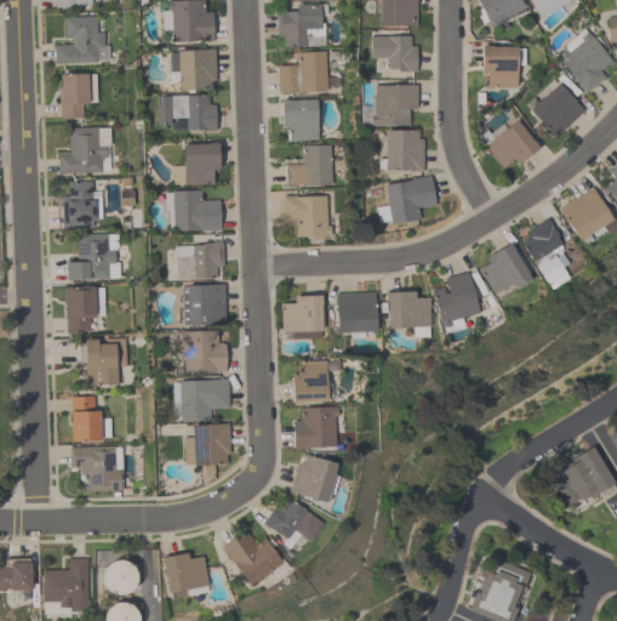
[(170,39),(170,29),(164,29),(163,11),(169,11),(169,1),(206,0),(206,12),(215,12),(215,40),(173,41),(173,39),(170,39)]
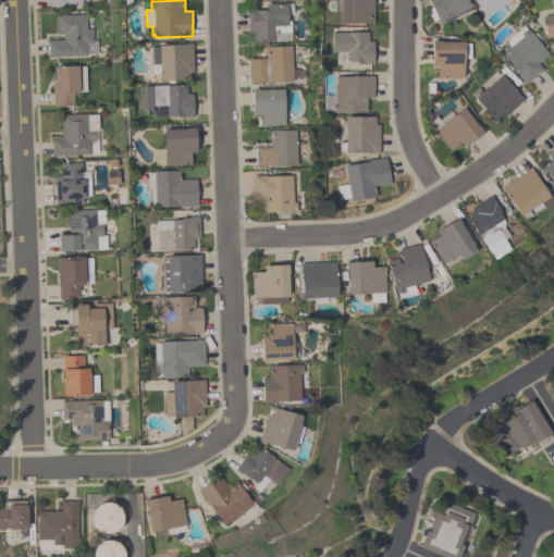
[(341,23),(341,13),(336,13),(336,0),(376,0),(376,23),(341,23)]
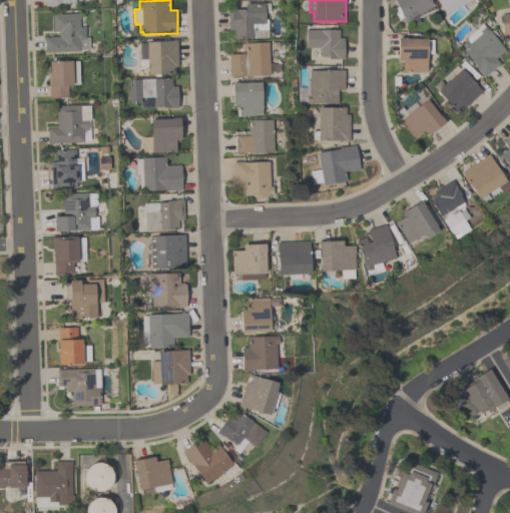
[(432,0),(437,8),(420,17),(422,22),(417,25),(414,20),(408,23),(396,0),(432,0)]
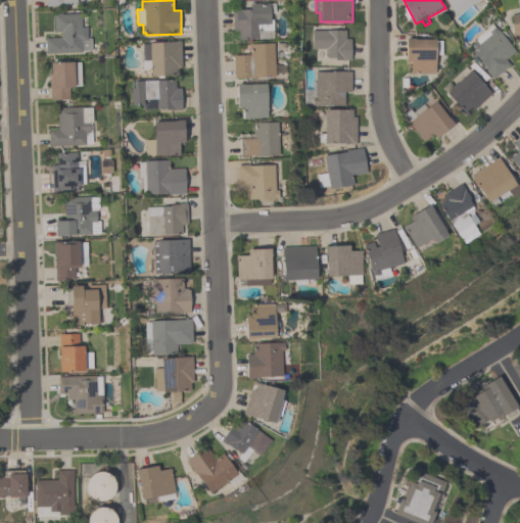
[(479,0),(456,14),(447,0),(479,0)]
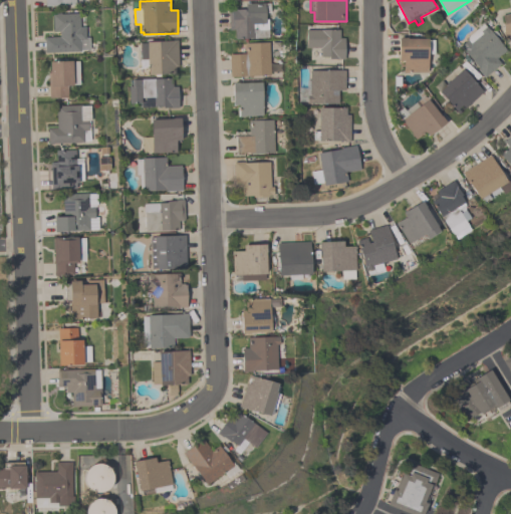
[(231,30),(230,10),(247,9),(247,3),(272,2),(273,13),(267,13),(267,19),(270,19),(270,37),(237,39),(236,30),(231,30)]
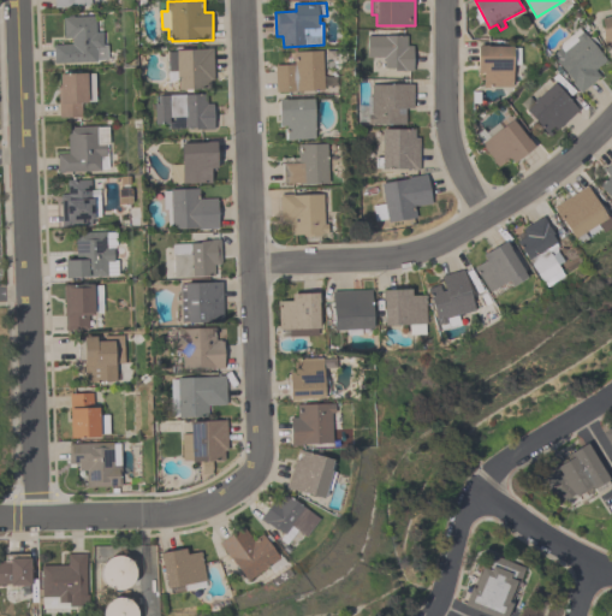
[(55,64),(55,45),(73,45),(73,37),(65,37),(65,17),(96,17),(97,31),(105,31),(105,45),(110,45),(110,59),(99,60),(99,63),(55,64)]
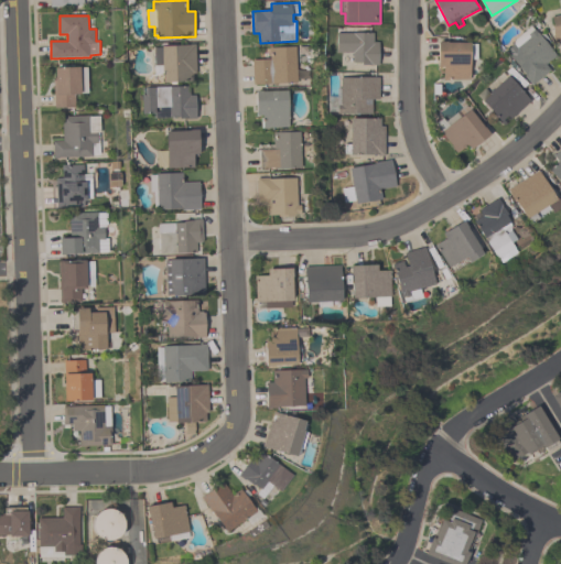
[(533,85),(526,76),(527,74),(507,51),(516,43),(516,40),(532,25),(558,55),(547,64),(552,69),(533,85)]
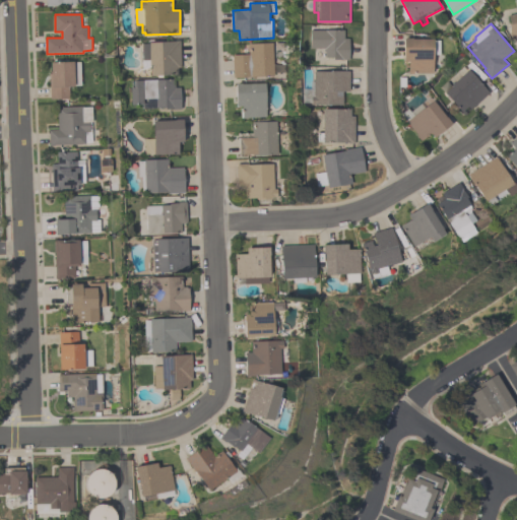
[(311,48),(311,29),(345,29),(345,39),(350,39),(350,60),(334,60),(334,58),(325,58),(325,48),(311,48)]
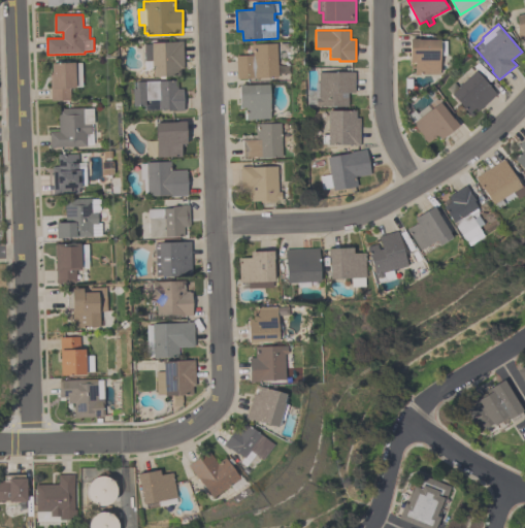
[(441,39),(441,40),(448,40),(448,55),(441,55),(441,74),(416,74),(416,63),(411,63),(411,39),(441,39)]
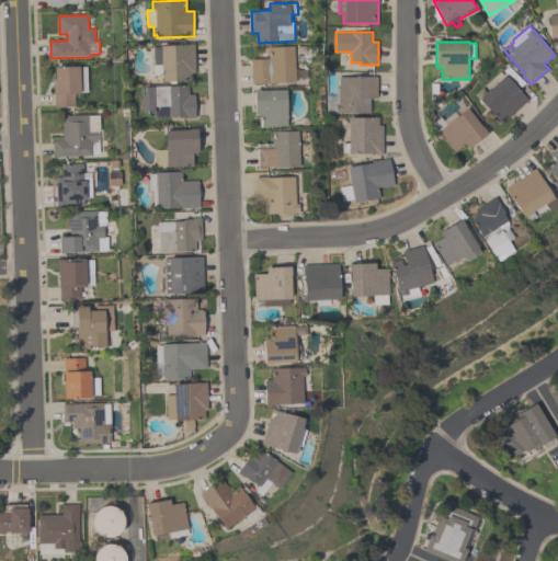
[(193,81),(164,81),(164,71),(162,71),(162,65),(156,65),(155,47),(161,47),(161,45),(190,45),(190,44),(195,44),(196,73),(193,73),(193,81)]
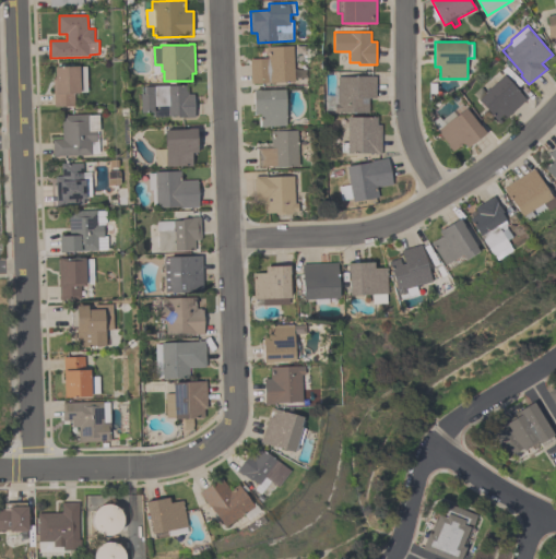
[(252,83),(251,59),(269,58),(268,46),(295,46),(296,82),(252,83)]
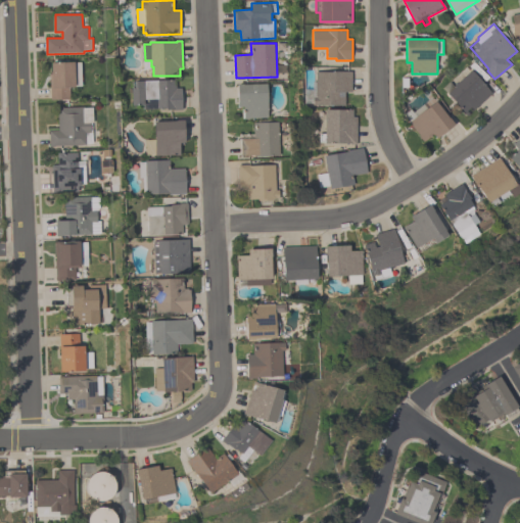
[(51,99),(51,74),(52,74),(52,62),(82,61),(83,85),(76,86),(76,87),(71,87),(71,98),(51,99)]
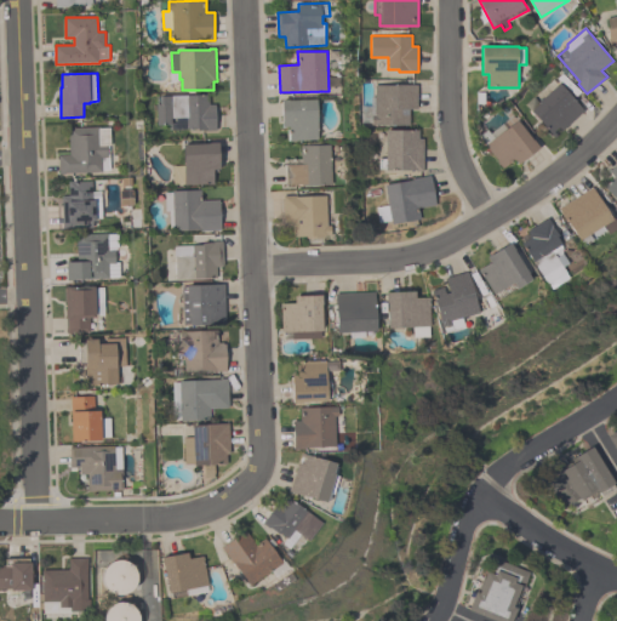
[(531,112),(541,103),(538,102),(550,91),(546,86),(554,79),(559,84),(560,83),(586,110),(564,131),(560,127),(555,131),(558,136),(555,137),(531,112)]
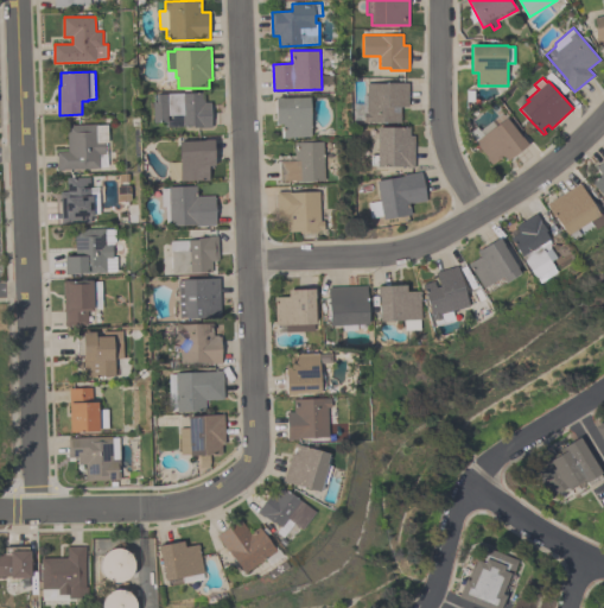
[(409,106),(402,106),(402,122),(364,122),(364,113),(368,113),(368,83),(409,83),(409,106)]
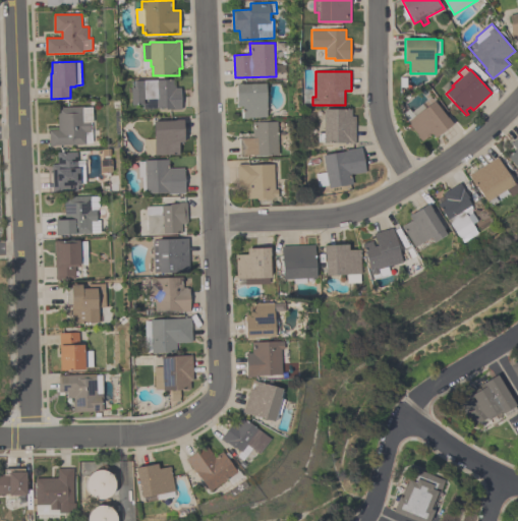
[(182,109),(167,110),(167,108),(145,108),(145,105),(132,105),(132,88),(135,88),(135,80),(176,79),(176,88),(182,88),(182,109)]
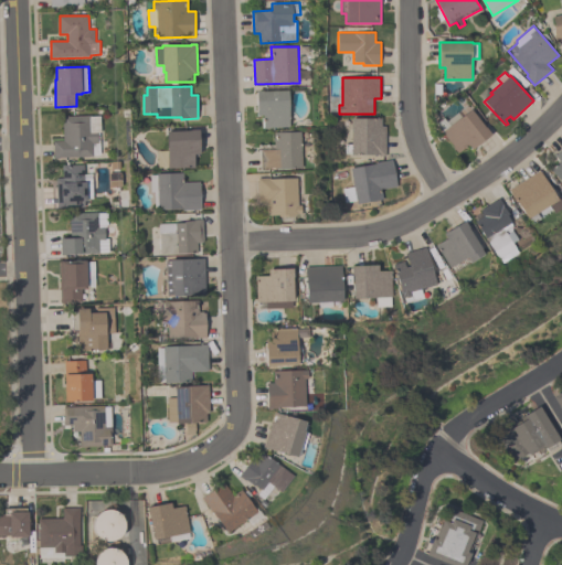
[(290,127),(271,127),(271,128),(264,128),(264,115),(257,116),(256,91),(264,91),(289,89),(290,127)]
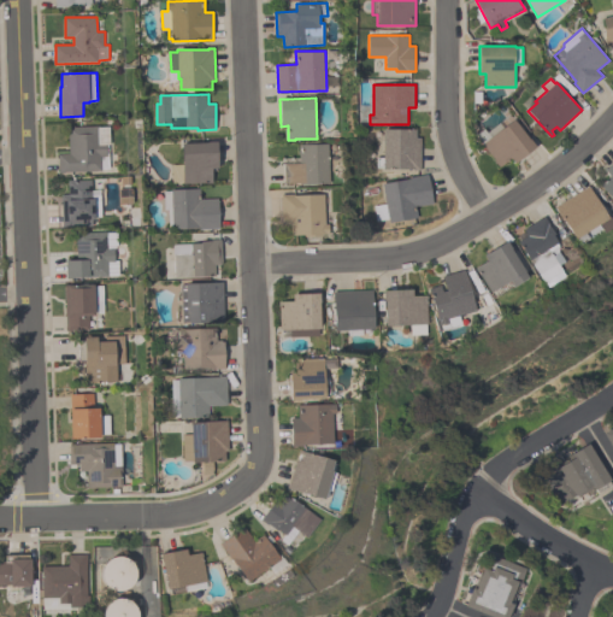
[(500,168),(482,145),(484,144),(477,135),(484,129),(491,137),(514,119),(536,147),(516,163),(512,158),(500,168)]
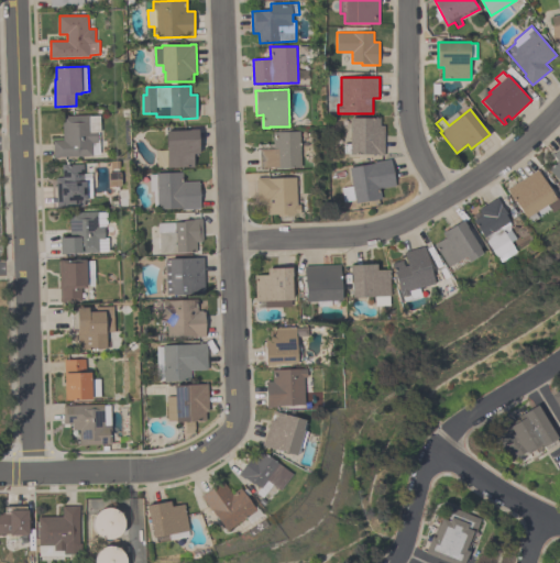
[(100,114),(102,155),(54,157),(54,140),(64,140),(63,116),(100,114)]
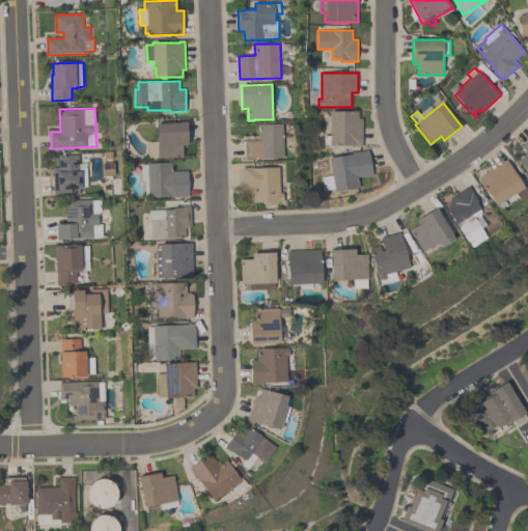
[(330,145),(330,143),(325,143),(325,136),(330,136),(330,111),(359,111),(359,118),(363,118),(363,146),(330,145)]
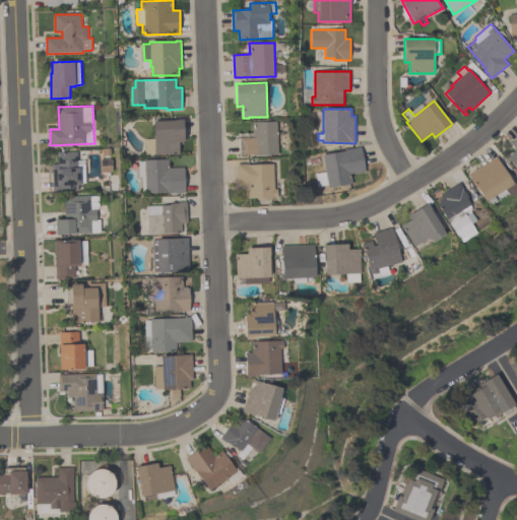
[(146,154),(145,139),(154,139),(153,121),(176,120),(184,119),(185,142),(180,142),(180,154),(175,155),(175,154),(155,154),(146,154)]
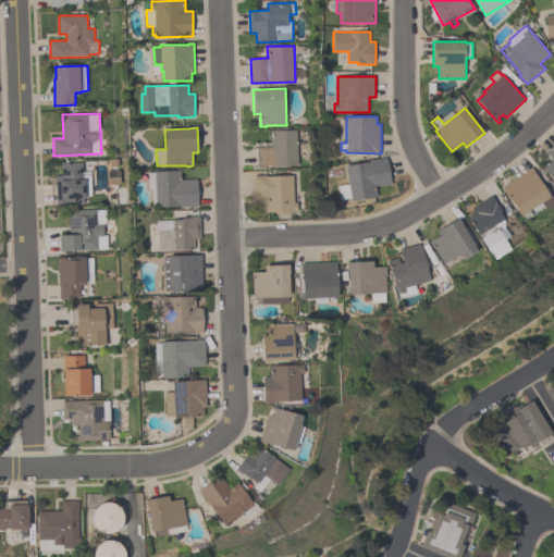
[(298,130),(299,165),(268,166),(268,165),(258,165),(257,143),(271,143),(271,131),(298,130)]
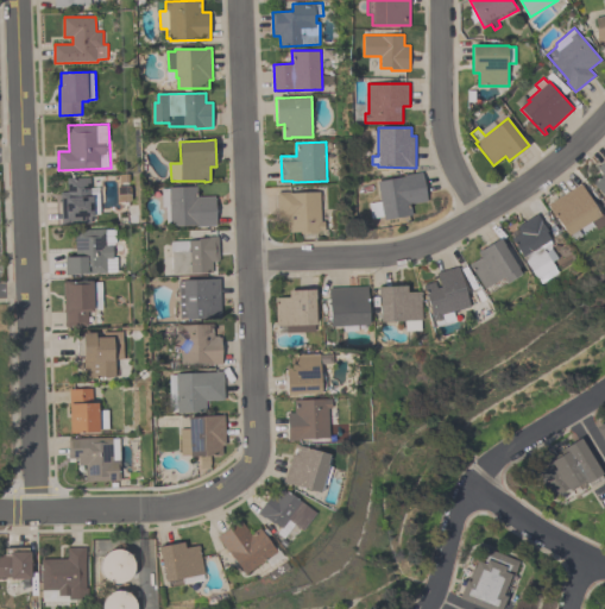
[(604,195),(593,182),(603,174),(597,167),(604,159),(604,195)]
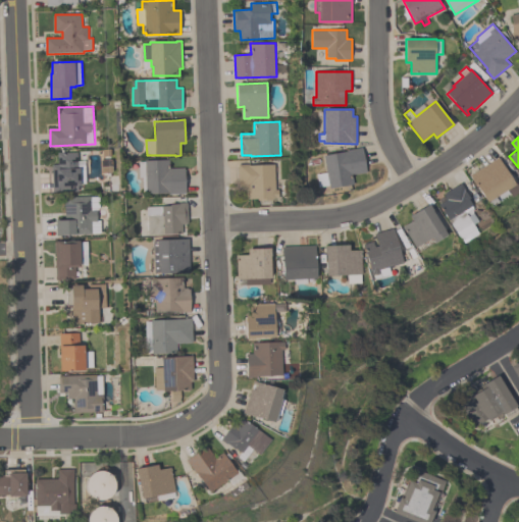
[(367,172),(353,174),(354,184),(330,189),(329,186),(319,188),(317,174),(327,172),(324,155),(363,148),(367,172)]
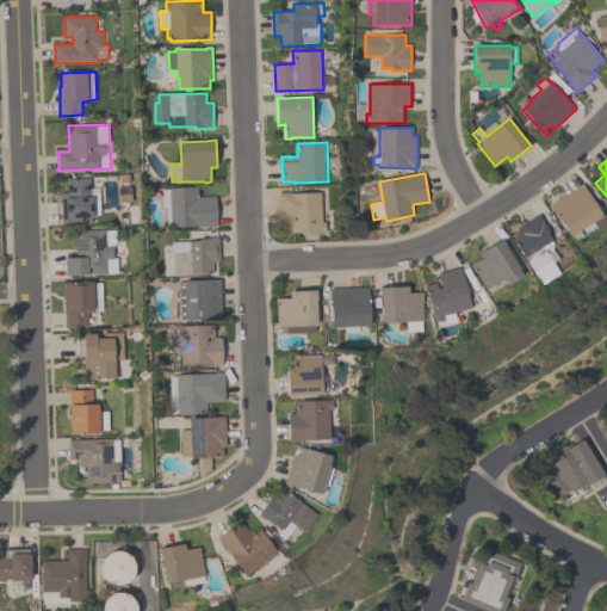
[(61,192),(68,191),(68,178),(92,178),(92,187),(100,187),(101,214),(94,214),(94,216),(92,216),(92,223),(62,223),(61,192)]
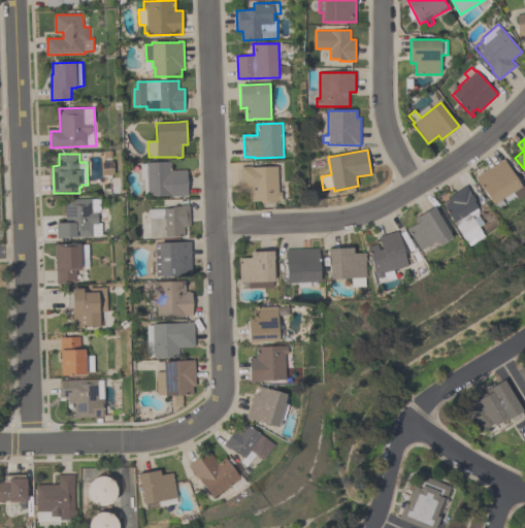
[(477,177),(504,159),(522,186),(523,185),(524,187),(524,195),(518,199),(516,195),(504,202),(505,204),(497,209),(477,177)]
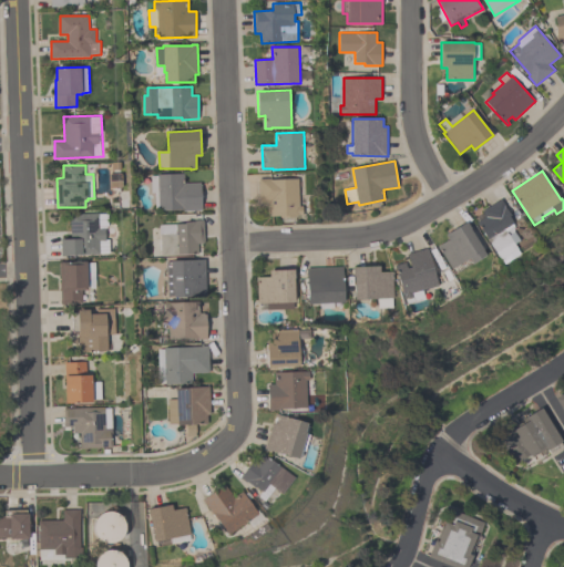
[(203,210),(160,212),(160,210),(157,210),(156,193),(153,193),(152,176),(159,176),(159,174),(185,174),(185,183),(202,183),(203,210)]
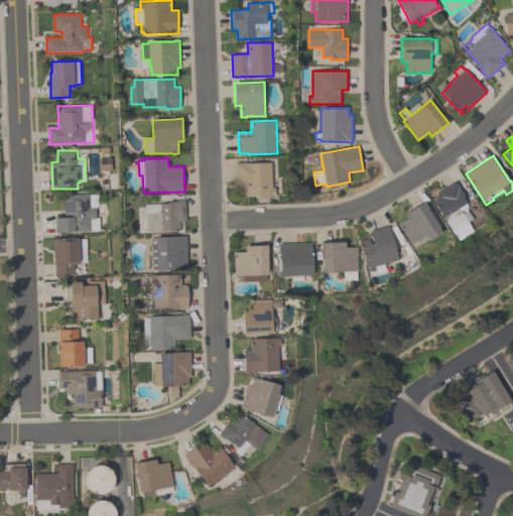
[(237,187),(236,162),(248,162),(248,163),(273,162),(273,186),(276,186),(276,196),(271,196),(271,198),(270,198),(270,202),(258,202),(257,198),(256,198),(256,197),(244,197),(244,187),(237,187)]
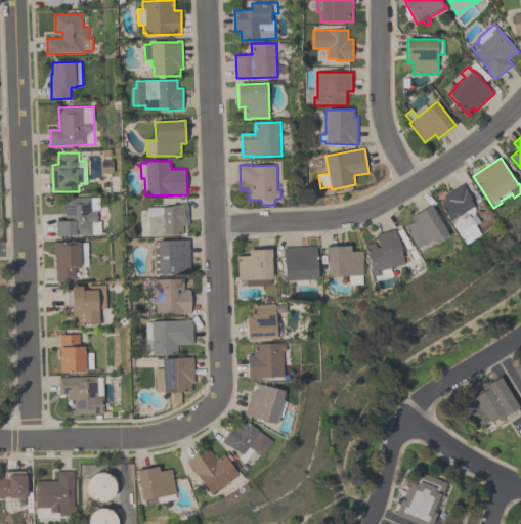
[(465,244),(441,205),(449,201),(445,194),(464,183),(473,199),(471,199),(476,207),(475,207),(476,209),(476,213),(481,222),(476,225),(481,234),(465,244)]
